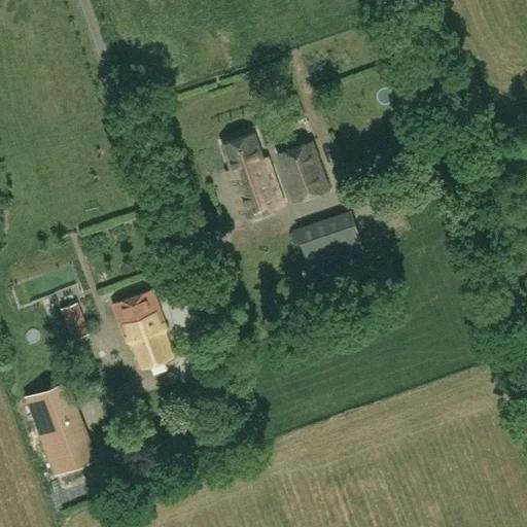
[(253,132),(222,143),(232,171),(227,172),(243,217),(283,203),(269,160),(264,161),(253,132)]
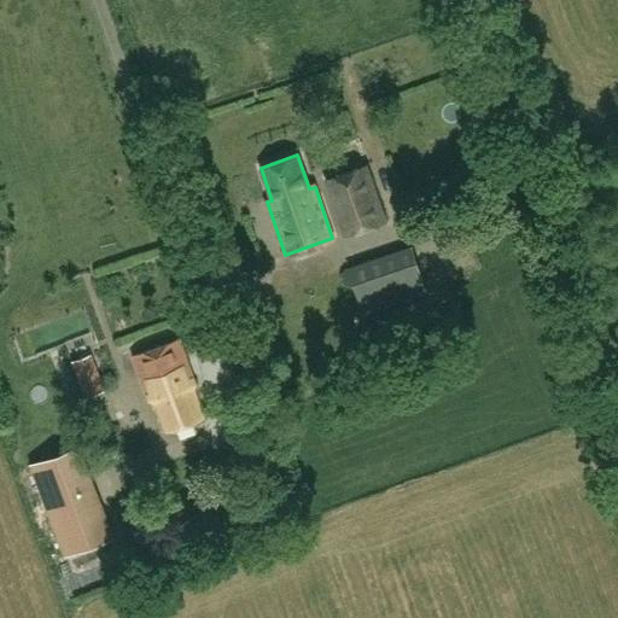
[(365,165),(326,180),(345,235),(384,222),(365,165)]
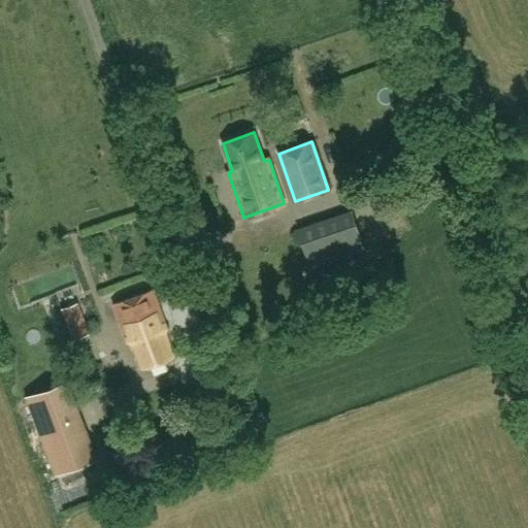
[(297,228),(310,267),(363,250),(351,210),(297,228)]
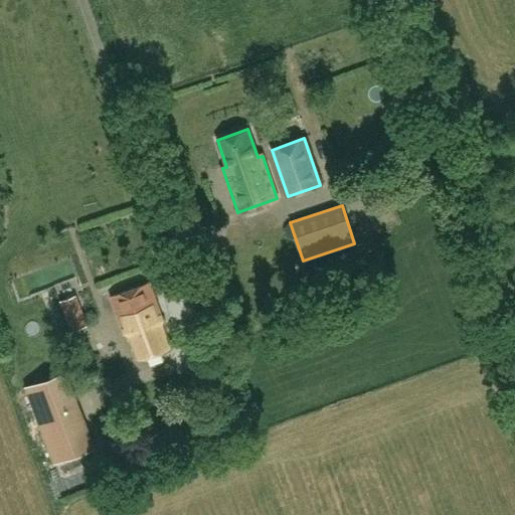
[(151,284),(112,298),(119,316),(123,315),(139,361),(168,351),(153,304),(157,303),(151,284)]
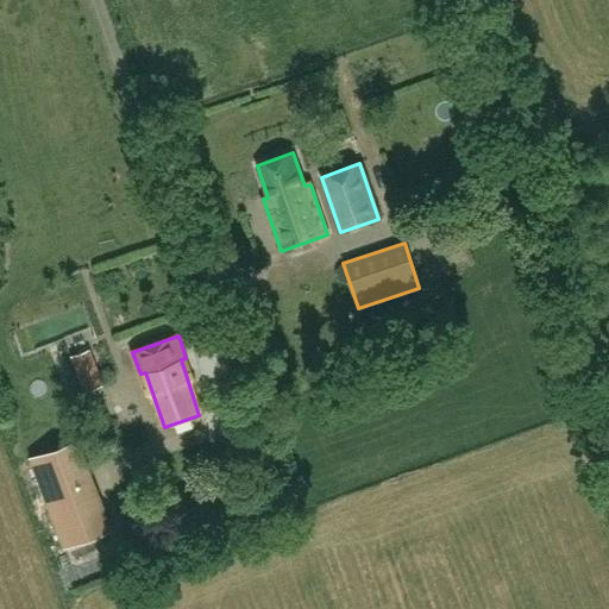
[(102,385),(90,350),(70,356),(83,393),(102,385)]
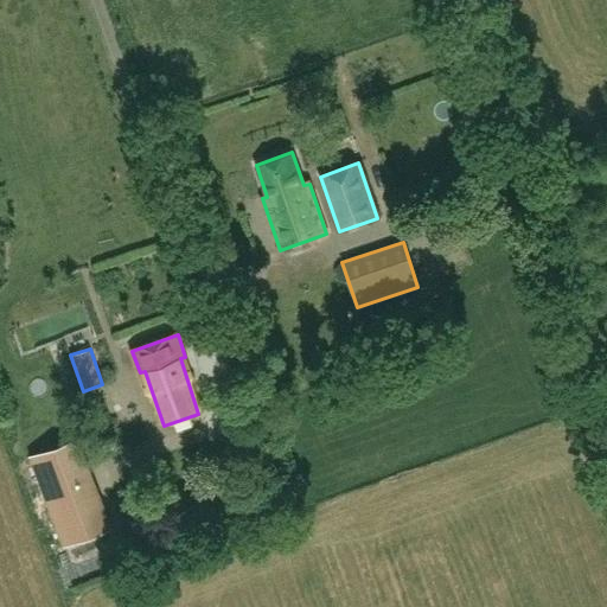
[(80,438),(29,457),(62,547),(112,529),(80,438)]
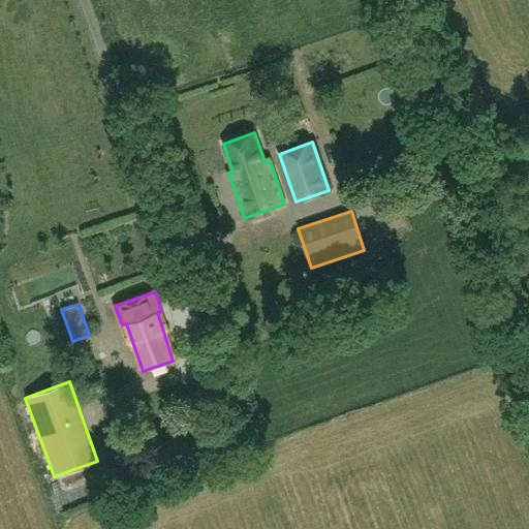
[(143,469),(126,462),(113,475),(122,493),(141,488),(143,469)]
